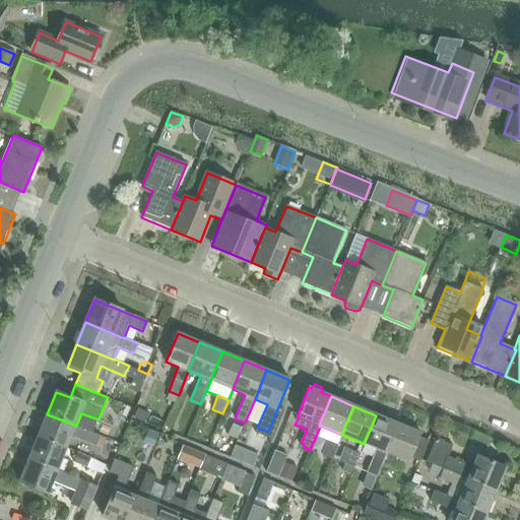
[(138,409),(133,420),(144,426),(149,414),(138,409)]
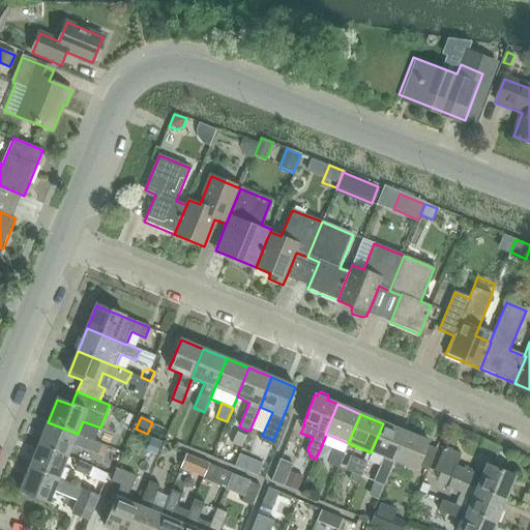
[(48,422),(38,444),(68,457),(74,444),(97,454),(101,444),(78,434),(48,422)]
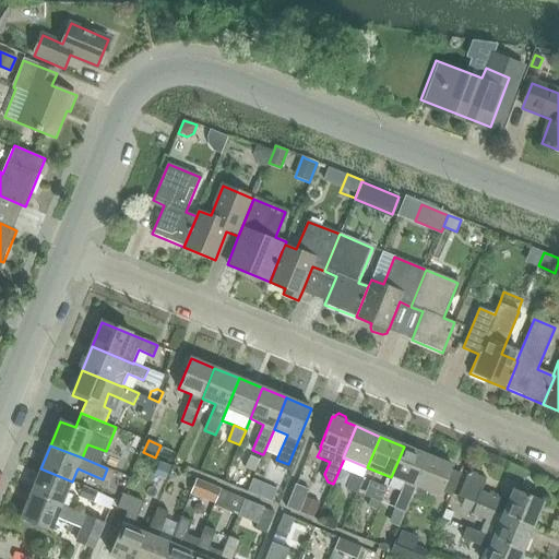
[(427,456),(404,447),(391,477),(404,483),(400,494),(411,498),(415,487),(427,456)]
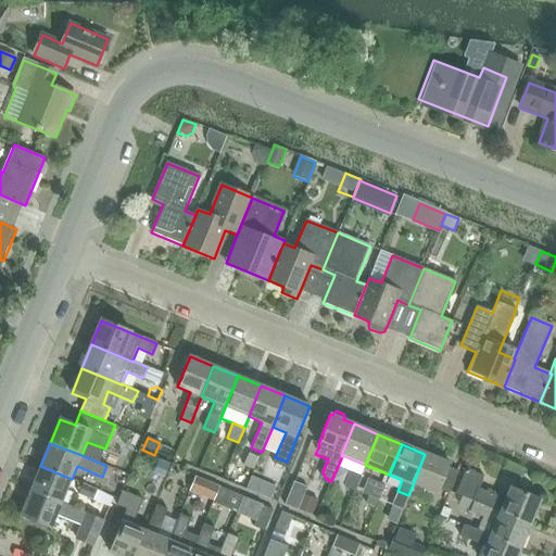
[(251,447),(245,460),(255,464),(261,452),(251,447)]
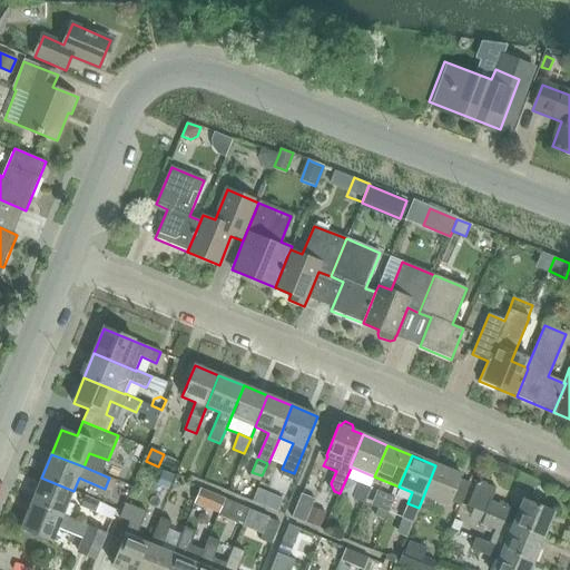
[(449,508),(462,477),(435,465),(423,497),(449,508)]
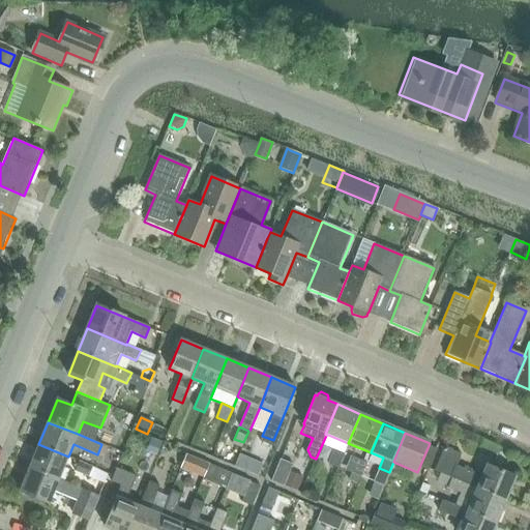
[(38,444),(29,468),(58,480),(59,478),(68,457),(38,444)]
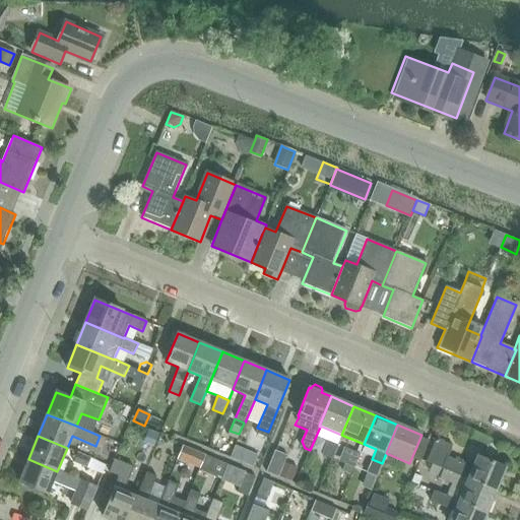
[(428,462),(443,469),(497,491),(506,469),(477,457),(473,467),(448,457),(453,446),(437,440),(428,462)]
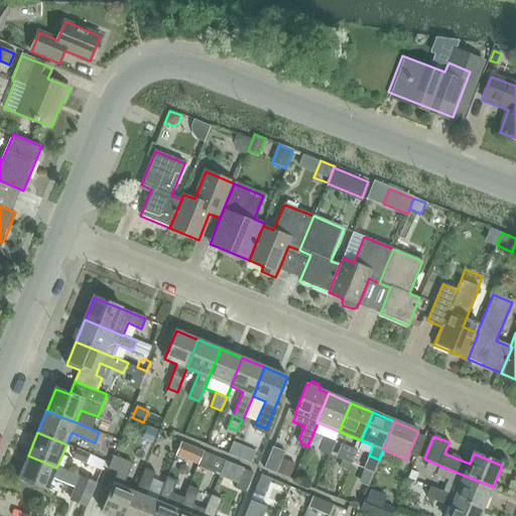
[(318,450),(330,456),(335,441),(325,437),(318,450)]
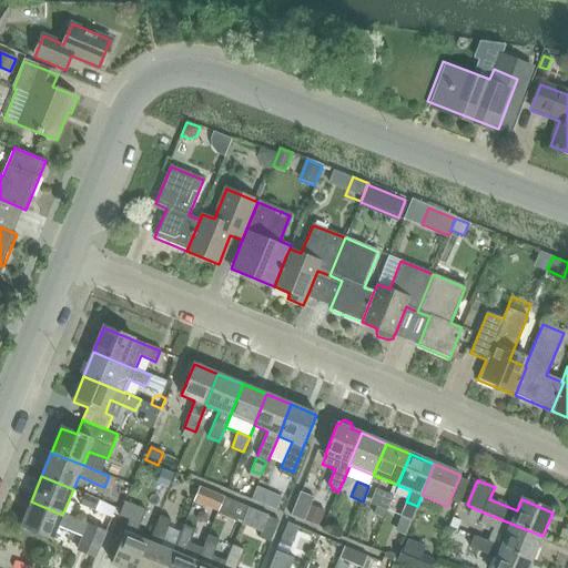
[(199,487),(193,501),(205,506),(211,492),(199,487)]
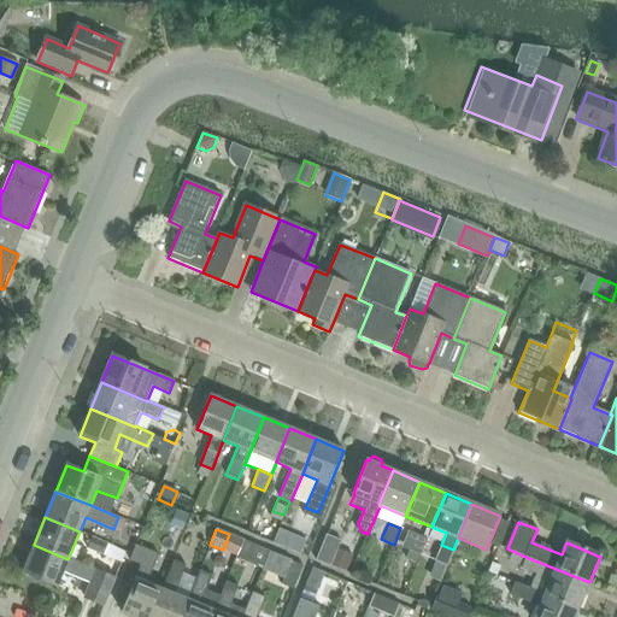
[(292,534),(286,547),(300,553),(306,540),(292,534)]
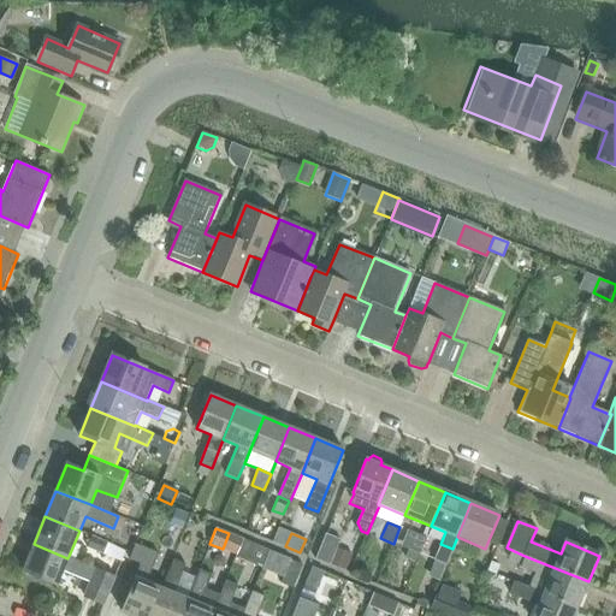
[(315,560),(330,566),(341,539),(326,533),(315,560)]
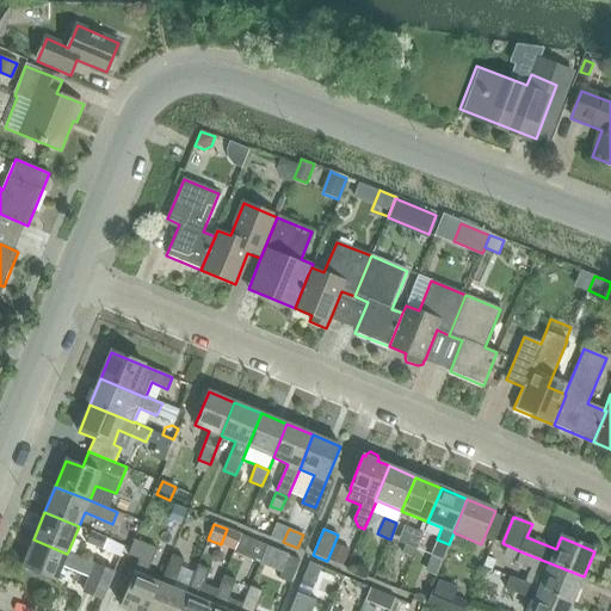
[(411,529),(405,544),(417,549),(423,534),(411,529)]
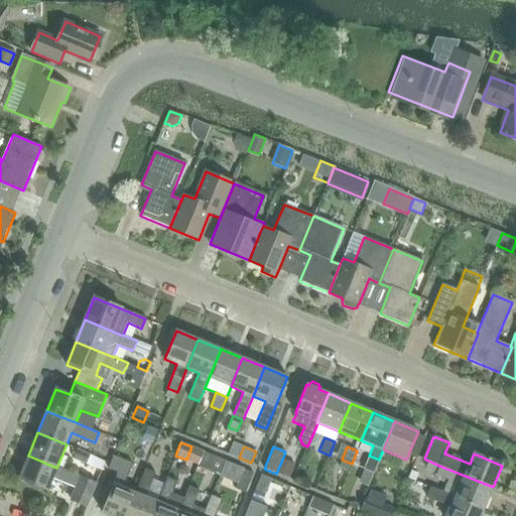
[(282,462),(297,466),(301,452),(286,447),(282,462)]
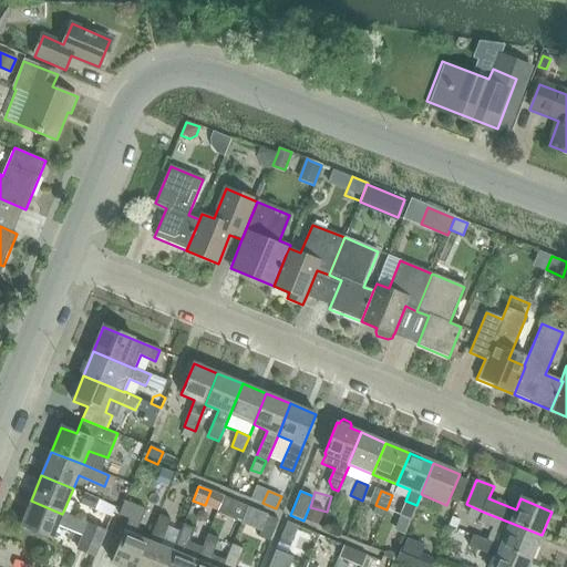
[(85,493),(81,505),(93,511),(94,508),(99,500),(85,493)]
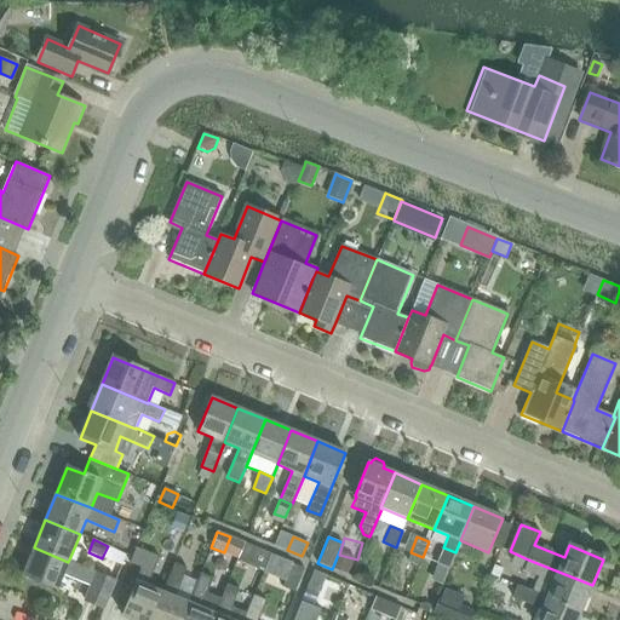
[(85,600),(104,608),(115,579),(69,560),(68,562),(34,547),(23,574),(24,574),(23,578),(24,581),(33,585),(36,584),(38,580),(57,589),(63,574),(91,585),(85,600)]
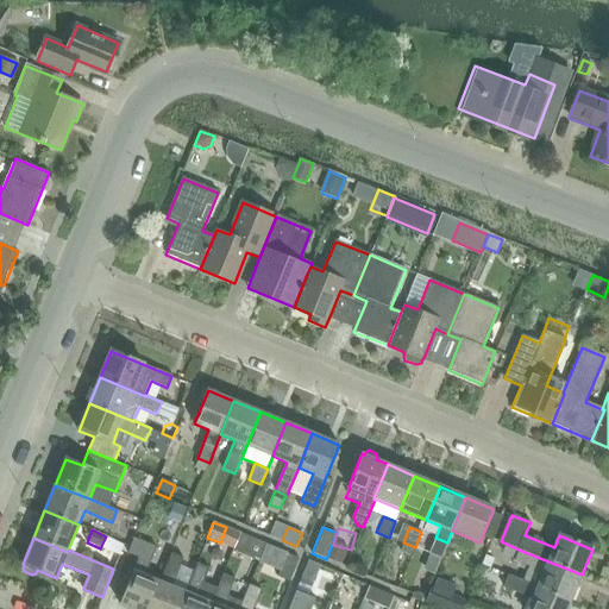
[(135,538),(127,553),(138,558),(144,541),(135,538)]
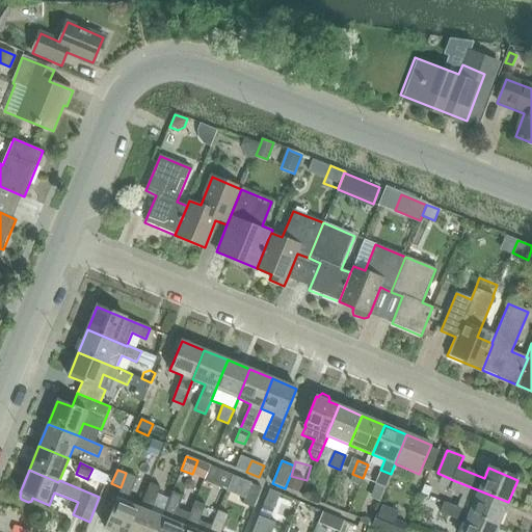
[(380,470),(374,483),(384,487),(391,474),(380,470)]
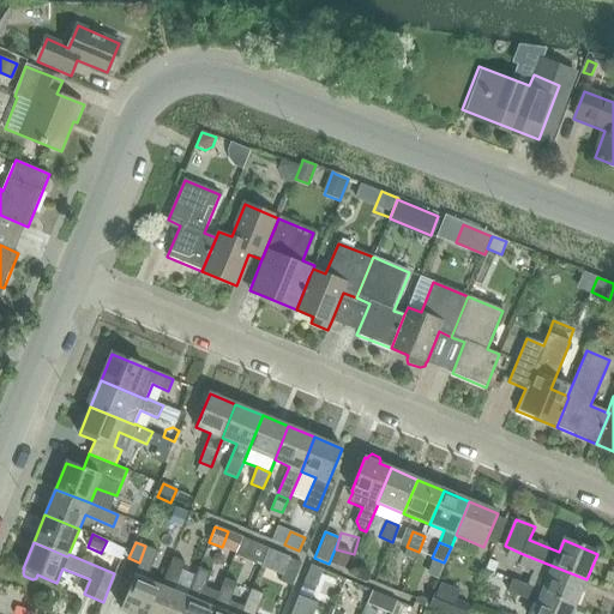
[(145,546),(139,563),(134,576),(120,608),(133,613),(148,613),(161,587),(145,581),(157,552),(145,546)]
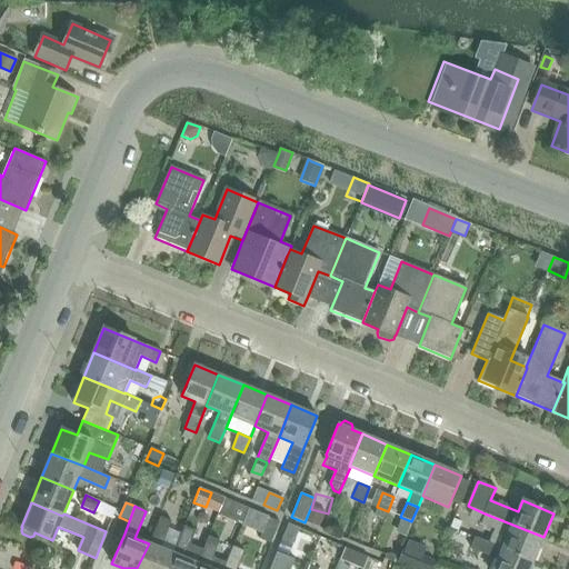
[(377,507),(373,516),(385,520),(388,511),(377,507)]
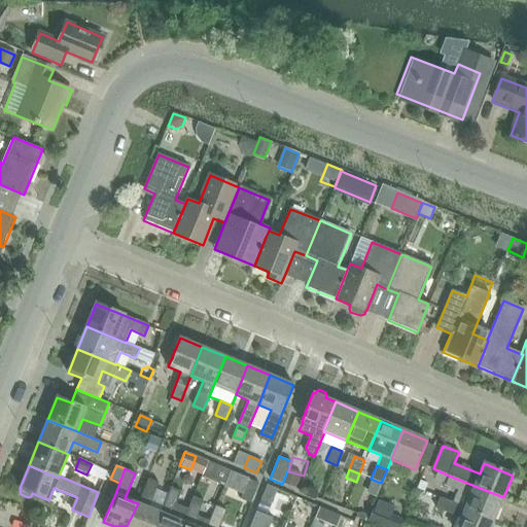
[(457,491),(453,502),(452,504),(494,521),(503,497),(449,476),(446,486),(457,491)]
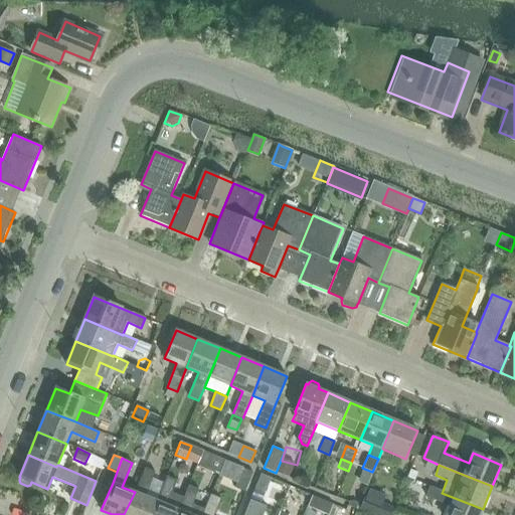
[(124,514),(151,514),(157,501),(156,501),(146,497),(156,471),(145,467),(135,492),(124,514)]
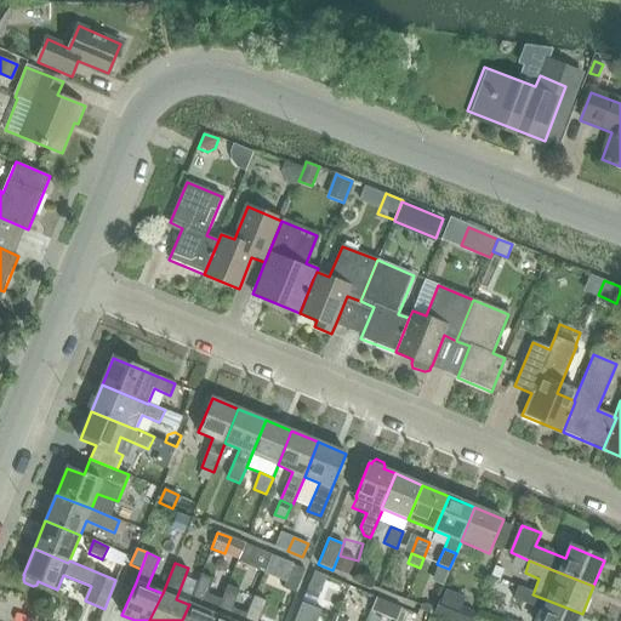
[(292,564),(283,588),(296,593),(306,569),(292,564)]
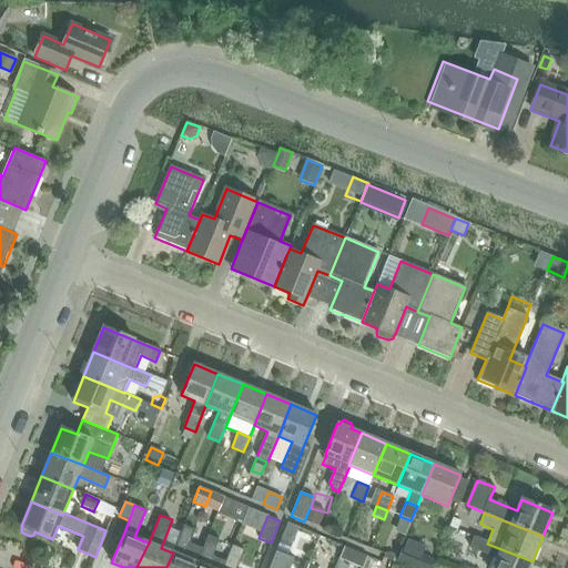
[(457,529),(459,521),(453,518),(449,526),(457,529)]
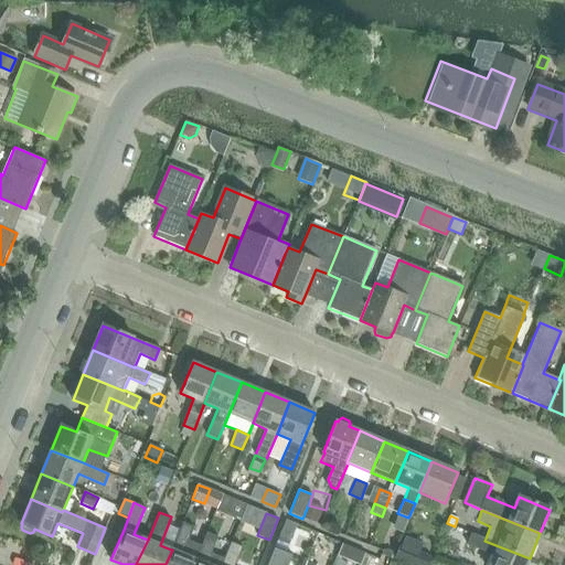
[(291,540),(298,524),(286,519),(279,535),(291,540)]
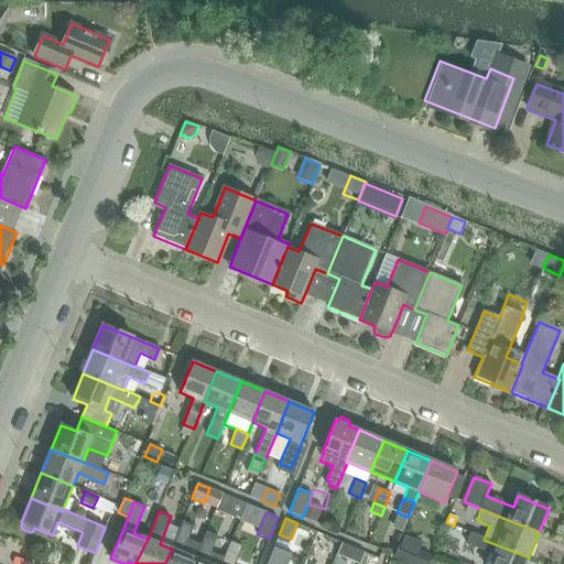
[(171,549),(172,549),(165,563),(193,563),(195,559),(201,546),(201,544),(188,540),(194,525),(183,521),(180,530),(171,549)]
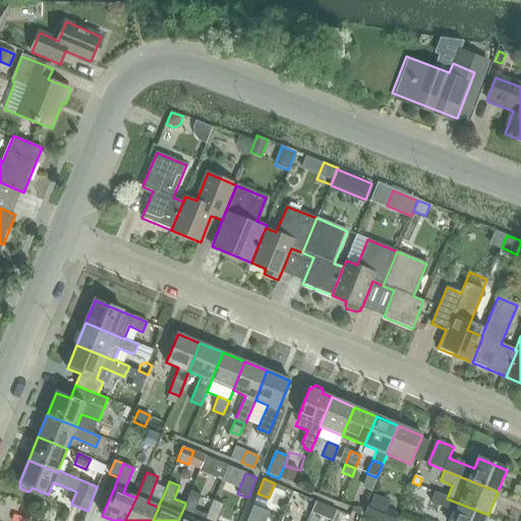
[(191,490),(185,505),(194,509),(200,495),(191,490)]
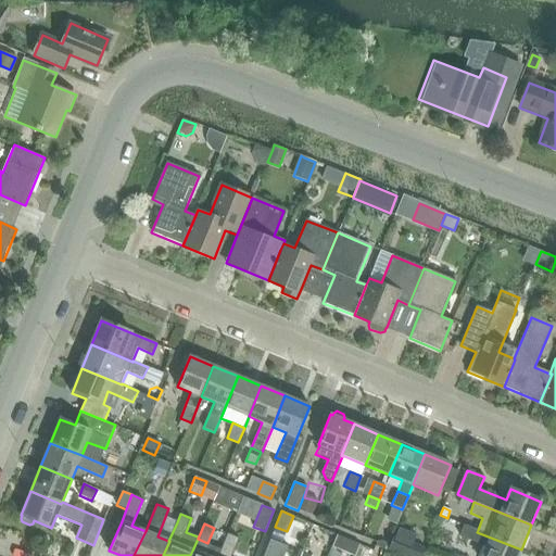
[(482,555),(517,555),(521,550),(477,532),(478,530),(465,525),(460,536),(487,546),(482,555)]
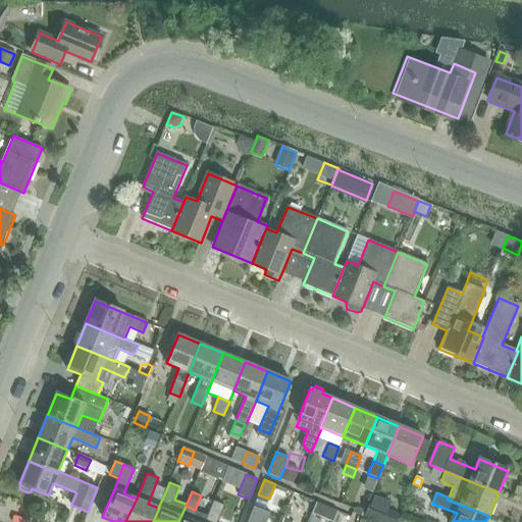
[(216,521),(223,505),(213,501),(208,516),(205,521),(216,521)]
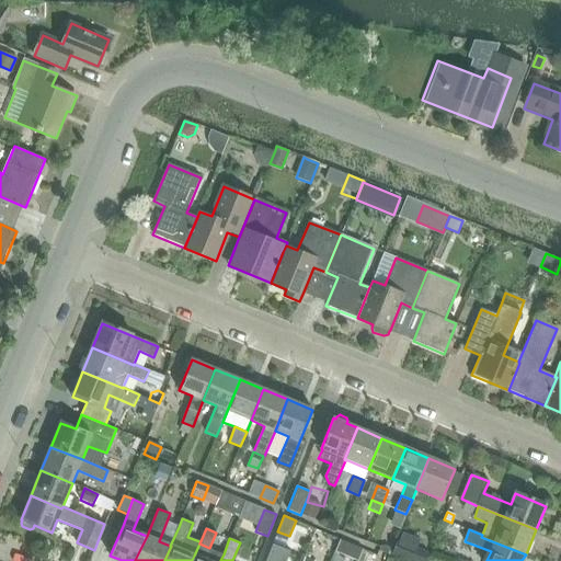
[(340,540),(334,552),(344,556),(348,544),(340,540)]
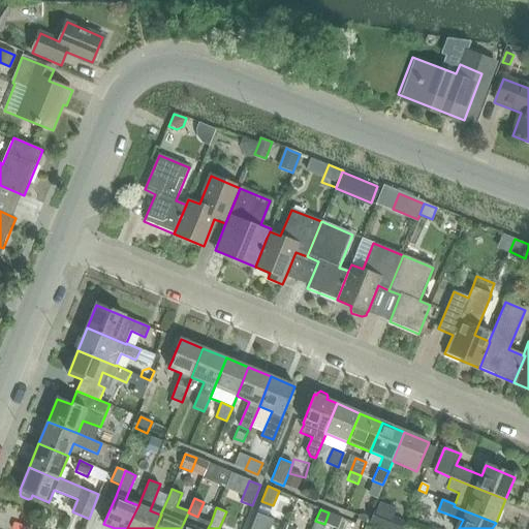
[(375,509),(369,523),(382,528),(401,528),(405,522),(393,517),(377,510),(375,509)]
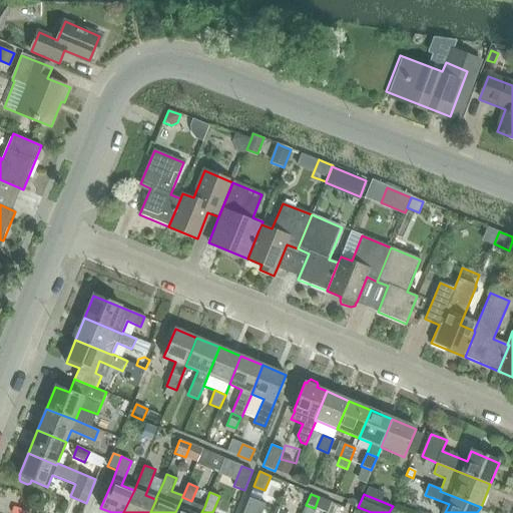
[(182,497),(177,508),(175,512),(201,512),(204,507),(191,502),(191,501),(182,497)]
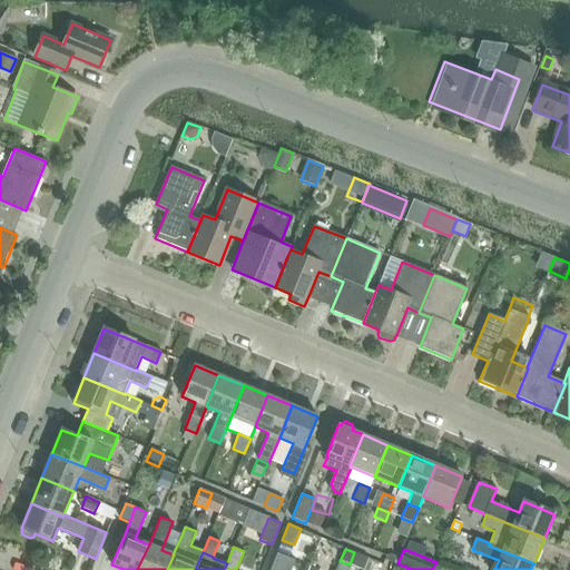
[(291,569),(295,560),(277,553),(269,569),(291,569)]
